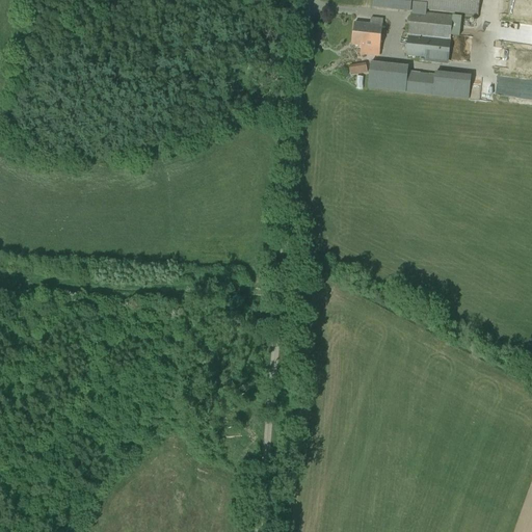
[(391,10),(410,12),(411,0),(373,0),(372,7),(392,9),(391,10)]
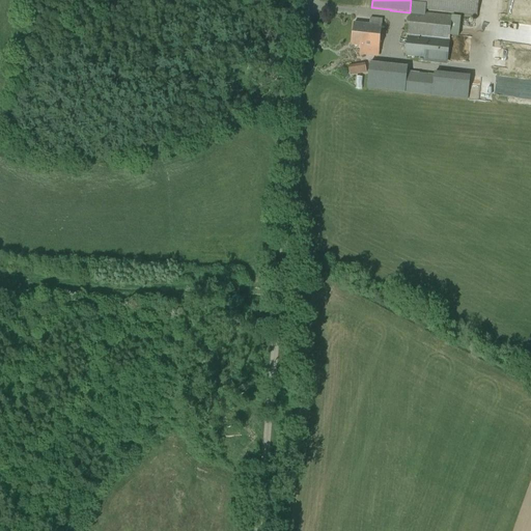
[(413,0),(413,9),(477,17),(478,0),(413,0)]
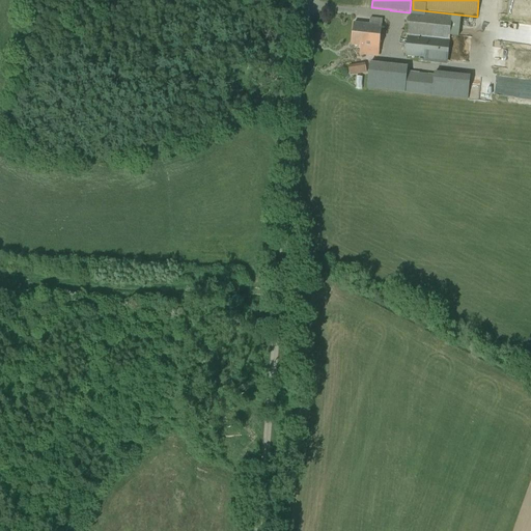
[(450,39),(452,16),(411,11),(407,56),(448,60),(450,39)]
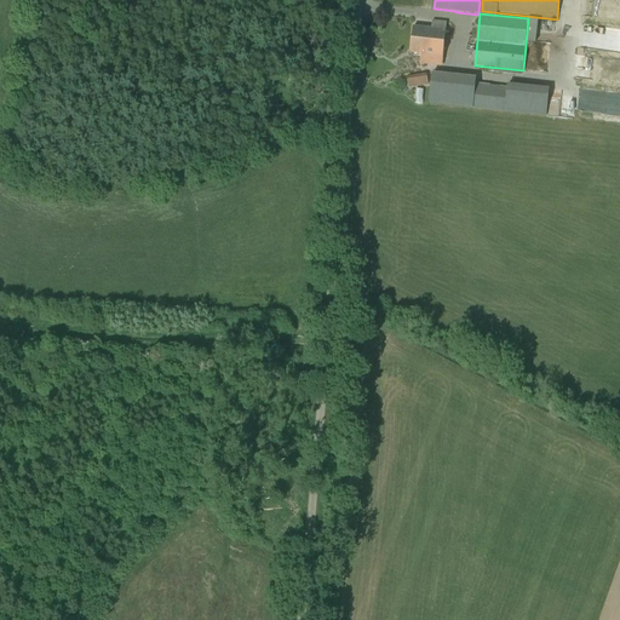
[(432,22),(432,28),(413,27),(411,53),(423,55),(422,63),(442,65),(447,23),(432,22)]
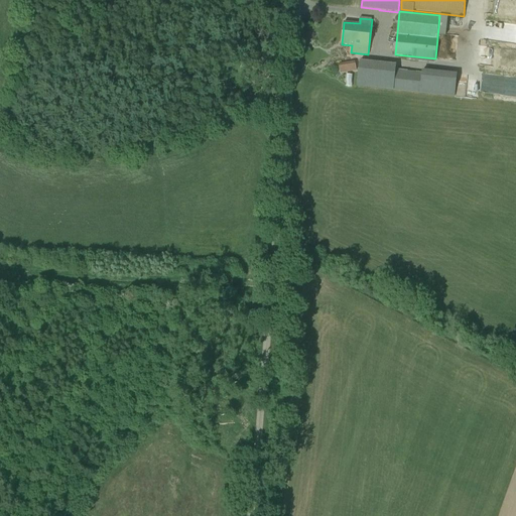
[(515,51),(515,43),(484,39),(483,47),(488,48),(487,57),(483,56),(481,73),(499,75),(500,68),(490,67),(491,61),(499,62),(500,55),(505,56),(505,52),(512,53),(512,50),(515,51)]
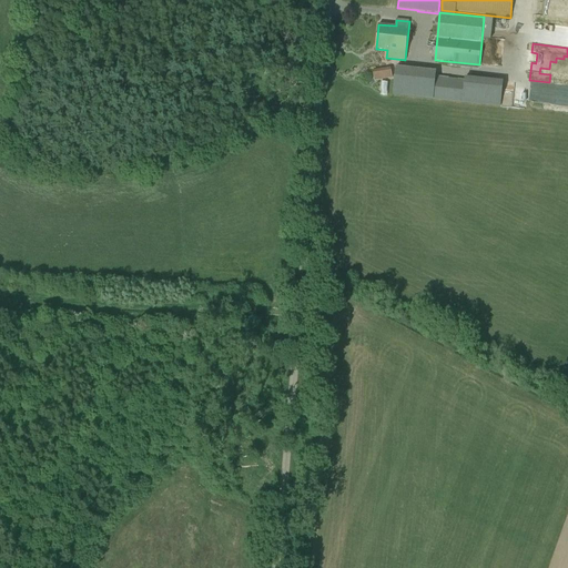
[(375,80),(394,80),(393,69),(375,69),(375,80)]
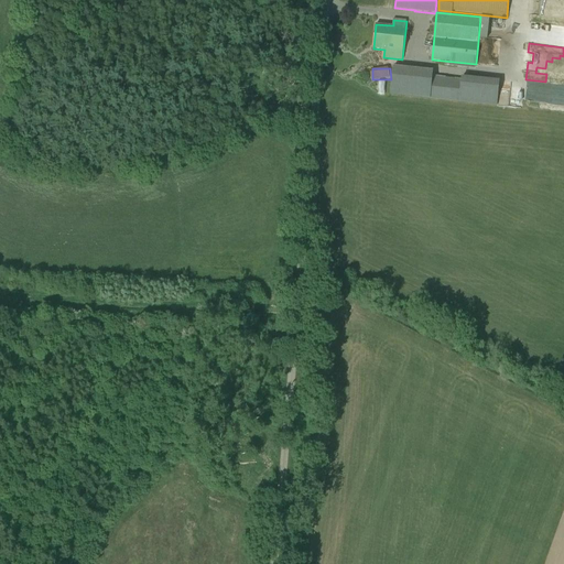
[(430,99),(459,102),(462,80),(432,77),(430,99)]
